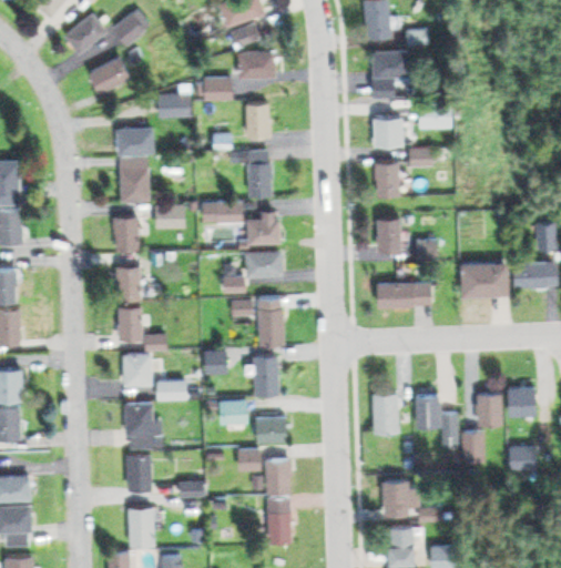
[(62,0),(32,0),(47,16),(62,0)]
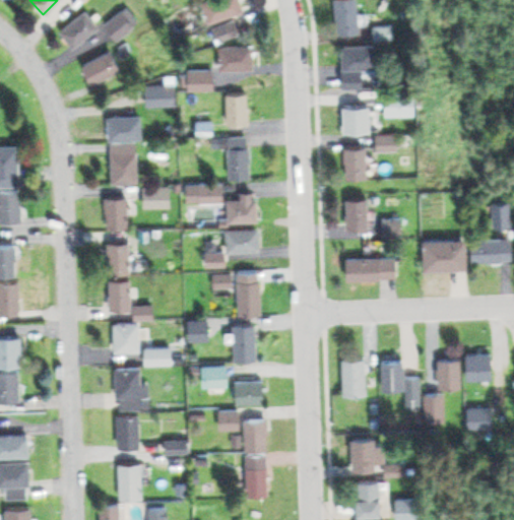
[(209,24),(241,8),(237,0),(212,0),(200,6),(209,24)]
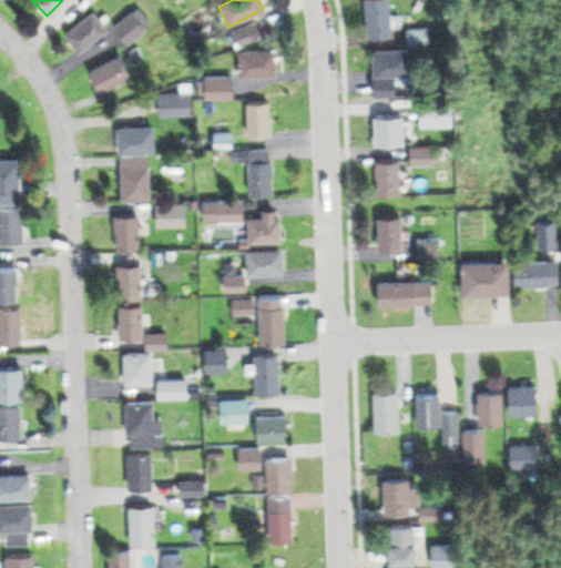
[(365,0),(365,33),(388,33),(387,0),(365,0)]
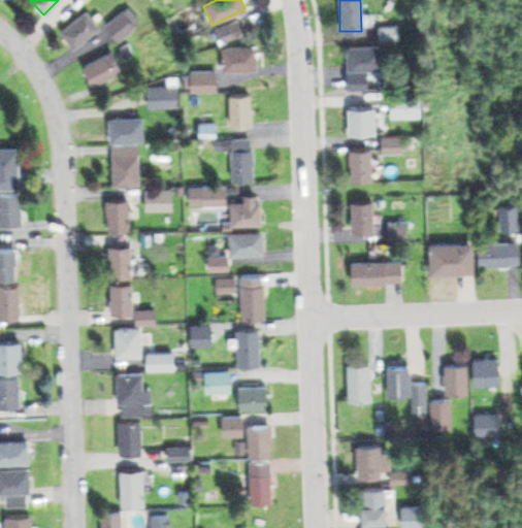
[(116,41),(138,25),(128,11),(105,28),(116,41)]
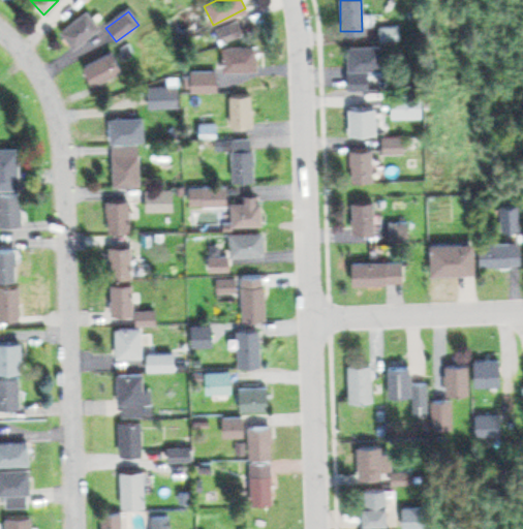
[(73,49),(97,28),(84,13),(60,34),(73,49)]
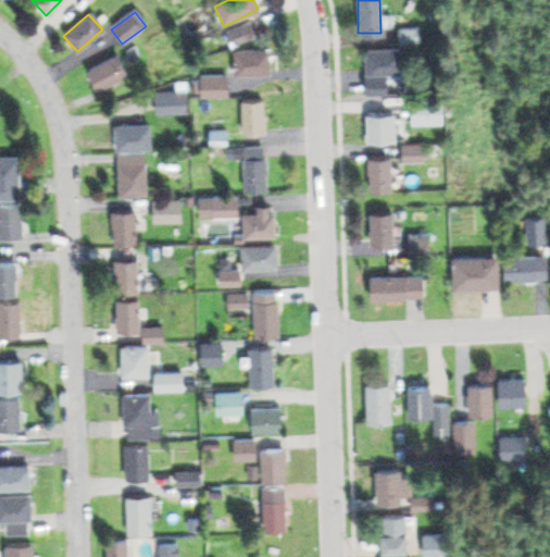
[(227,29),(229,44),(252,40),(250,25),(227,29)]
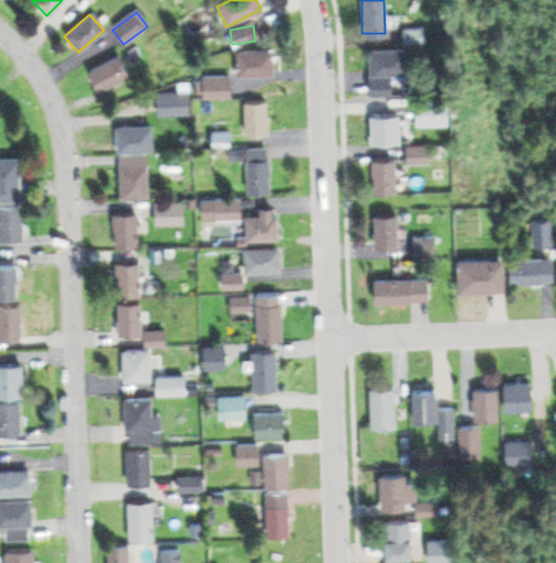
[(402,43),(422,41),(421,29),(400,32),(402,43)]
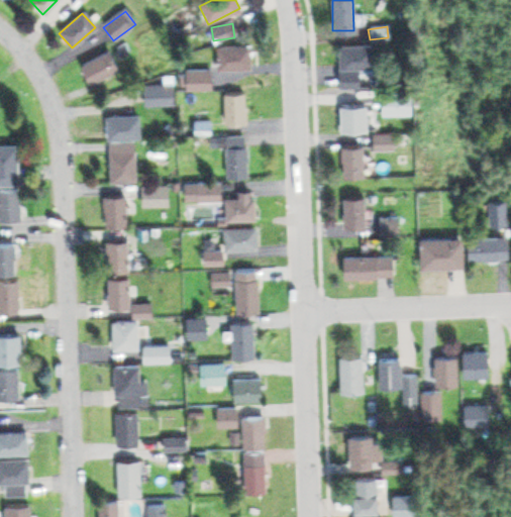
[(339,87),(358,87),(358,70),(371,70),(370,46),(339,46),(339,87)]
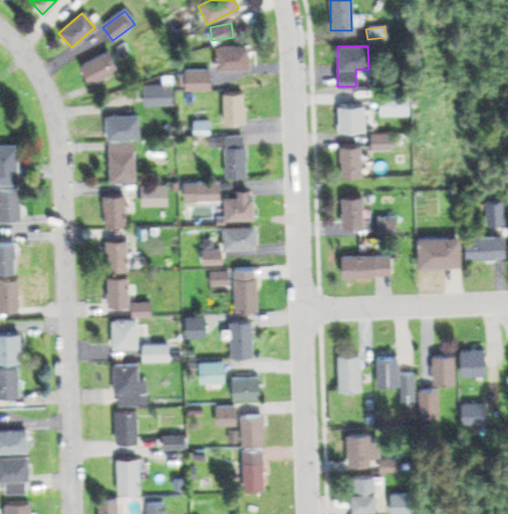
[(216,68),(247,68),(247,47),(216,47),(216,68)]
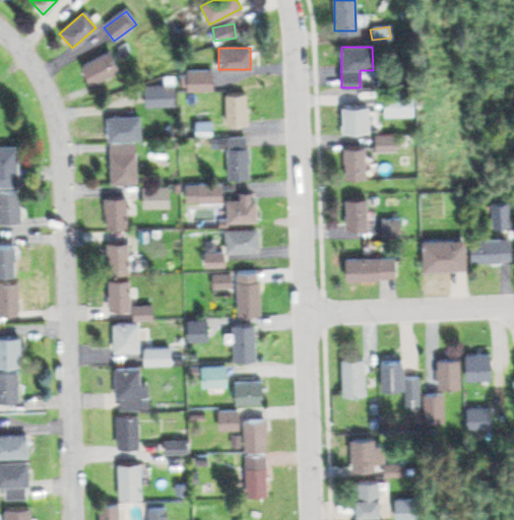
[(80,67),(89,84),(117,71),(109,54),(80,67)]
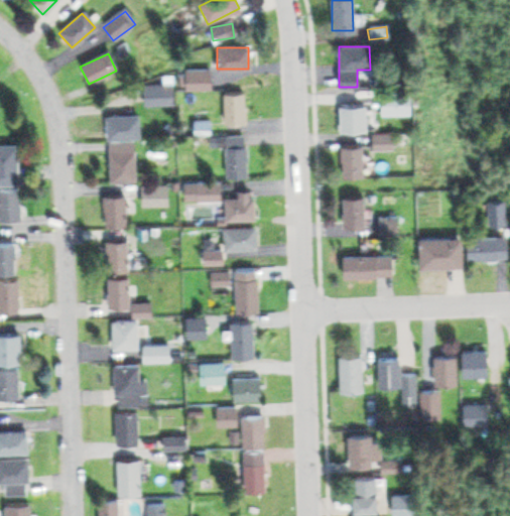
[(210,72),(185,72),(185,91),(210,91),(210,72)]
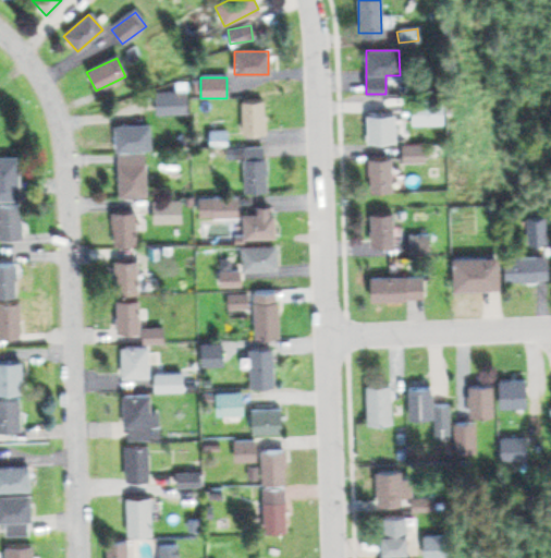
[(156,114),(185,114),(185,93),(156,93),(156,114)]
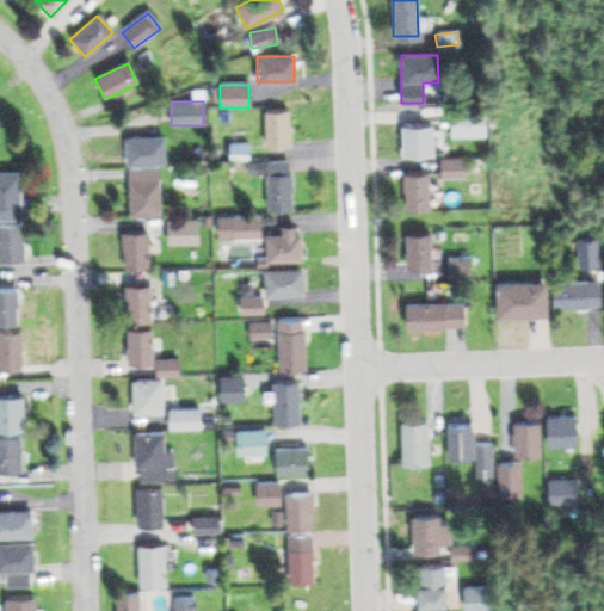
[(485,110),(450,110),(450,134),(485,134),(485,110)]
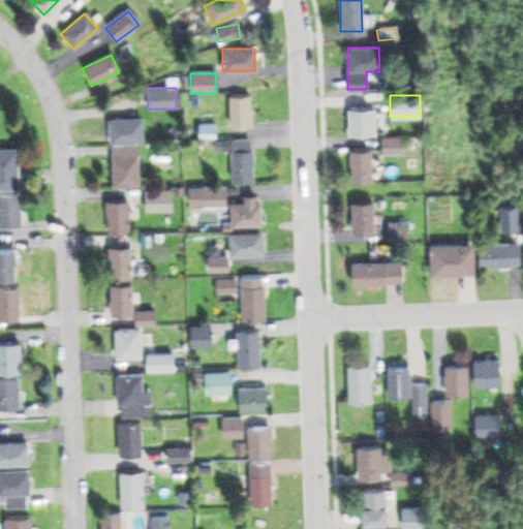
[(228,98),(228,127),(249,127),(249,98),(228,98)]
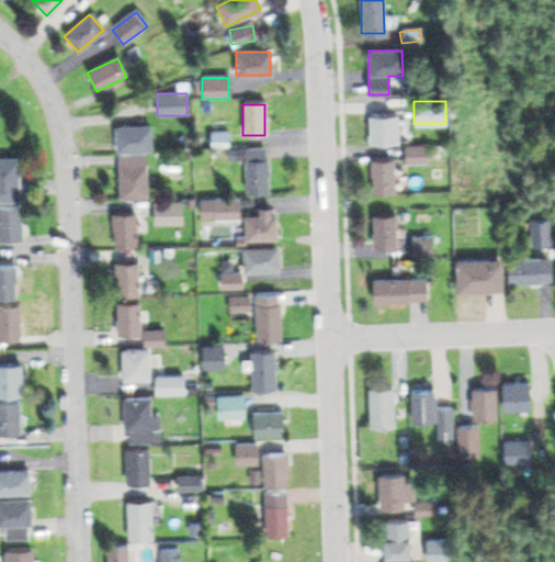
[(370,116),(370,144),(394,144),(394,116),(370,116)]
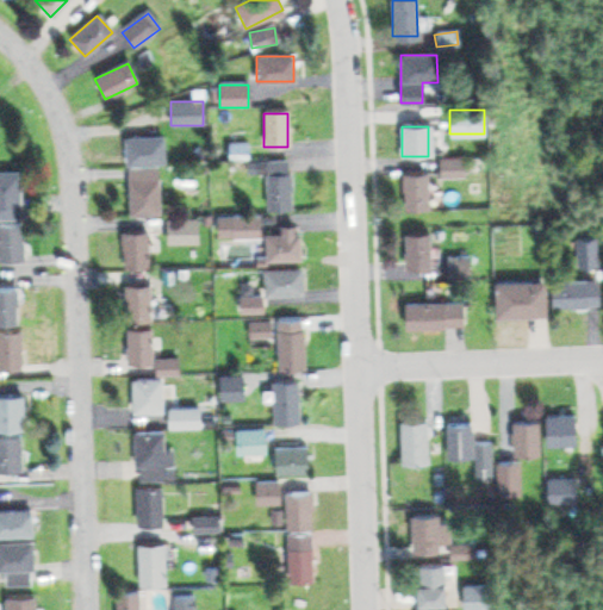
[(161,139),(126,139),(126,166),(161,166),(161,139)]
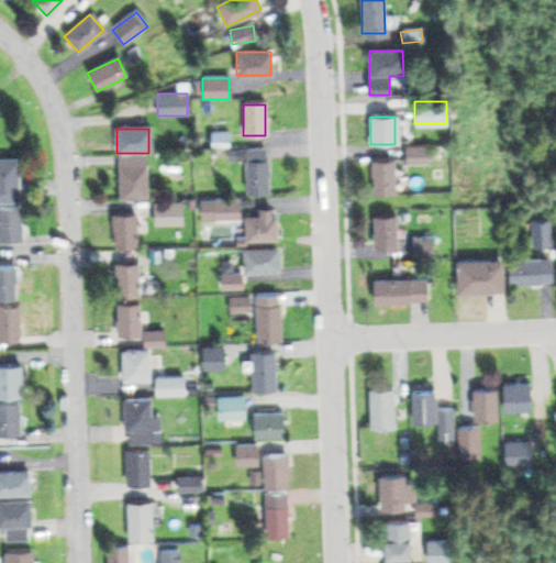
[(226,132),(210,134),(211,146),(228,145),(226,132)]
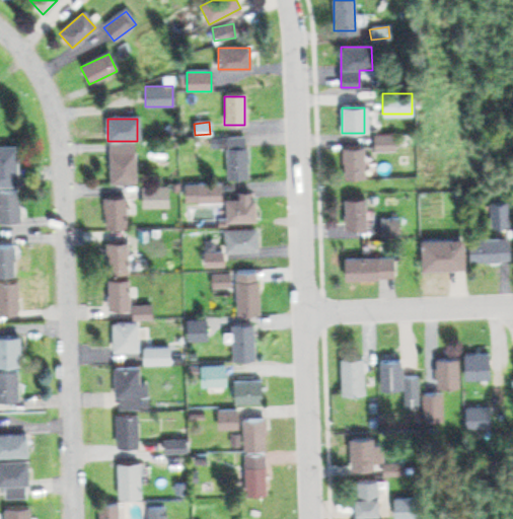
[(394,136),(374,136),(374,151),(394,151),(394,136)]
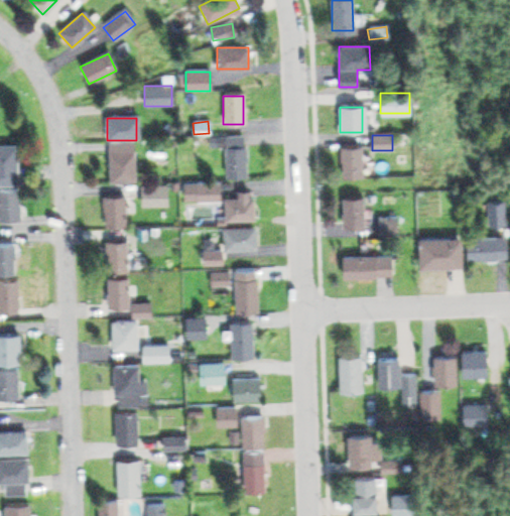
[(244,139),(209,139),(209,147),(225,147),(225,177),(244,177),(244,139)]
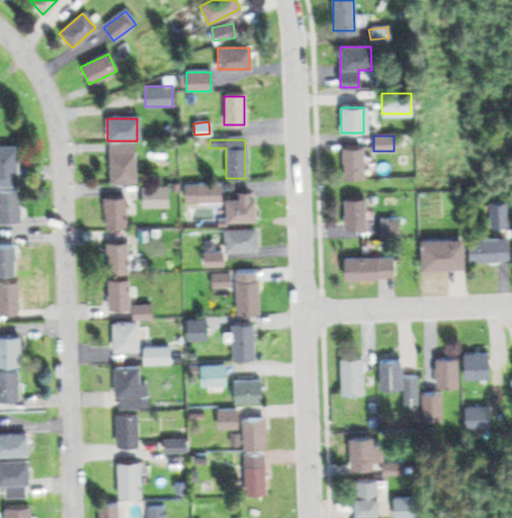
[(110,145),(110,183),(133,183),(133,145),(110,145)]
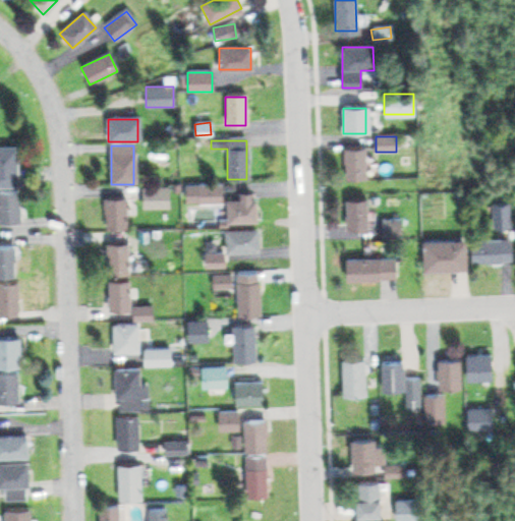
[(0,187),(14,187),(14,150),(0,149),(0,187)]
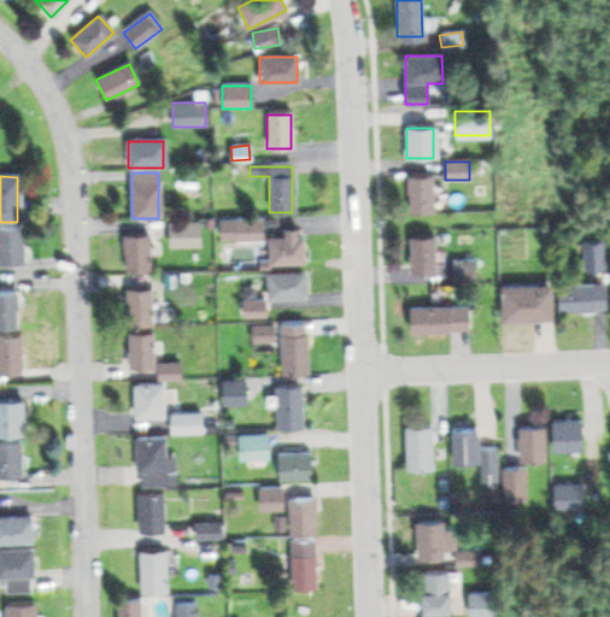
[(409,176),(409,211),(433,211),(433,176),(409,176)]
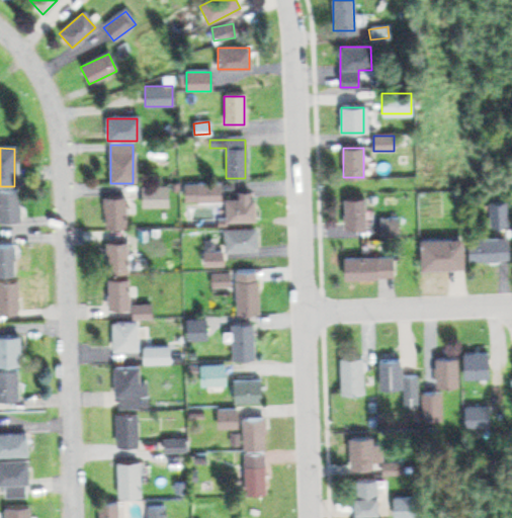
[(217,186),(183,186),(183,202),(217,202),(217,186)]
